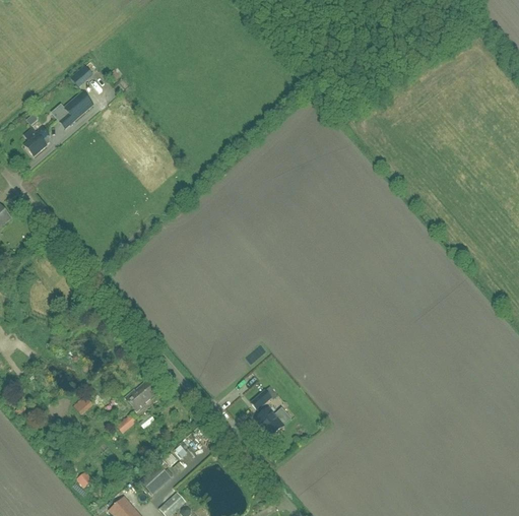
[(80,83),(95,72),(91,66),(76,77),(80,83)]
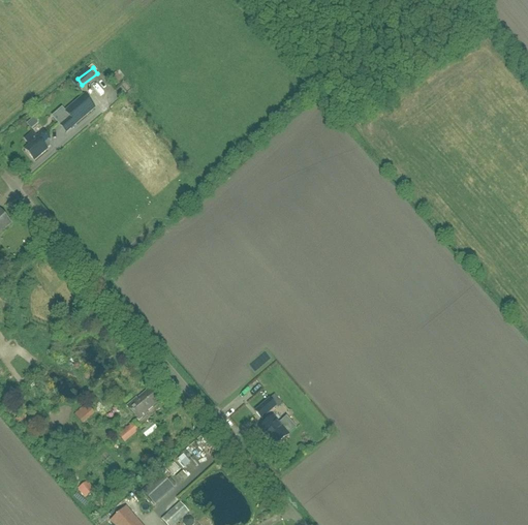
[(95,105),(85,93),(57,117),(67,129),(95,105)]
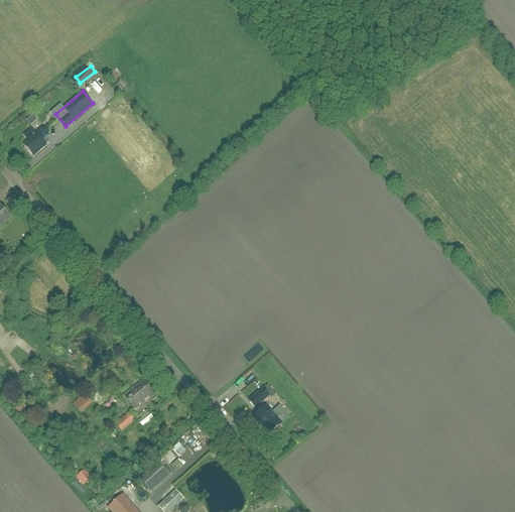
[(49,133),(43,126),(36,131),(32,127),(25,133),(30,139),(25,143),(34,154),(46,143),(49,140),(49,136),(48,134),(49,133)]
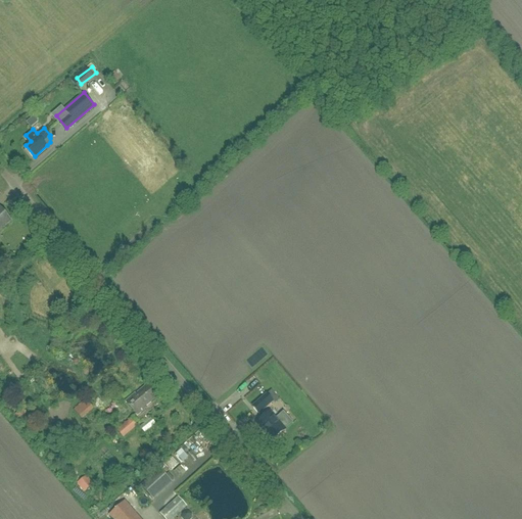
[(0,229),(11,219),(0,205),(0,229)]
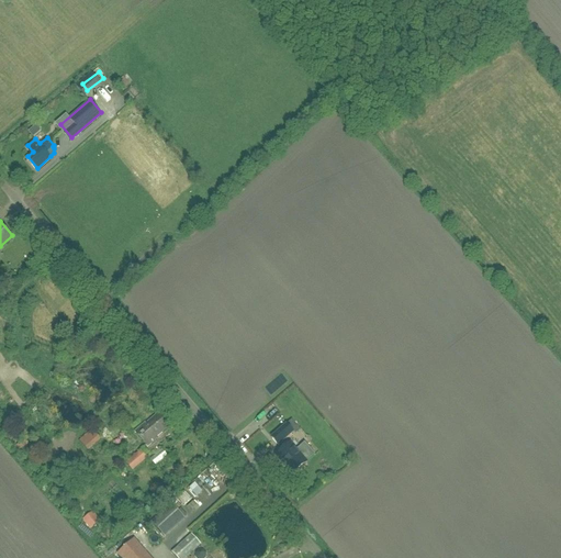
[(156,435),(170,423),(159,410),(145,422),(145,421),(135,428),(148,444),(157,436),(156,435)]
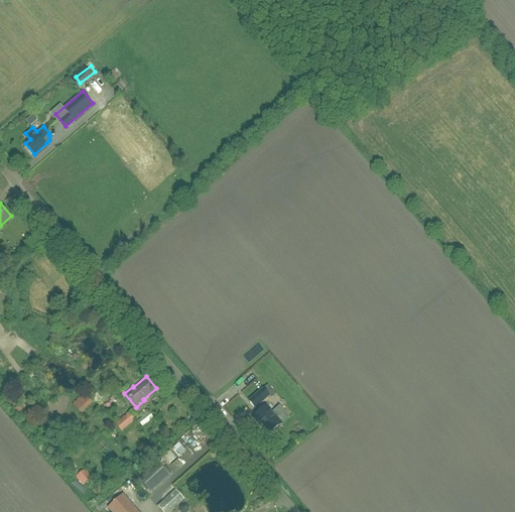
[(271,395),(276,391),(268,382),(263,386),(271,395)]
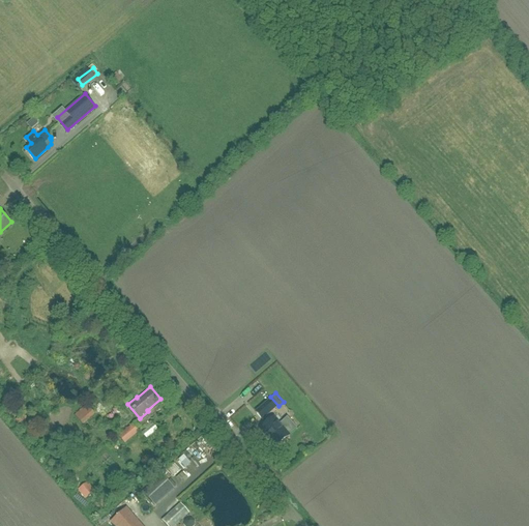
[(262,417),(276,405),(270,397),(256,409),(262,417)]
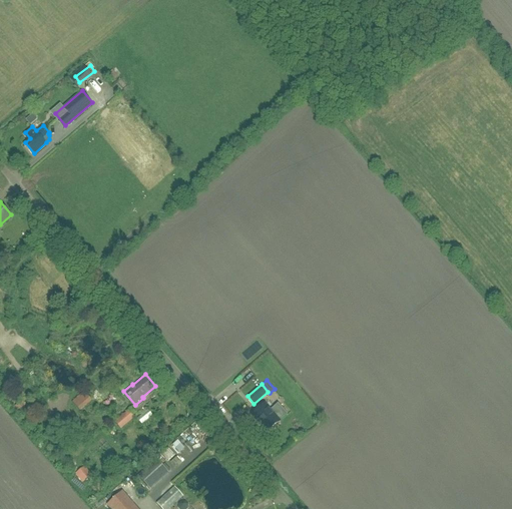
[(82,408),(92,399),(86,393),(75,402),(82,408)]
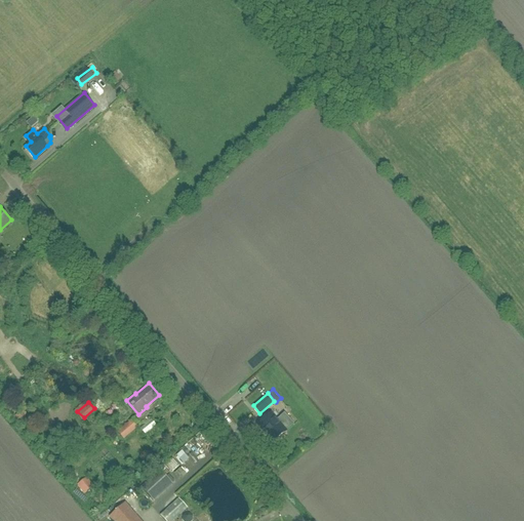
[(275,440),(287,429),(271,411),(258,423),(265,430),(266,429),(275,440)]
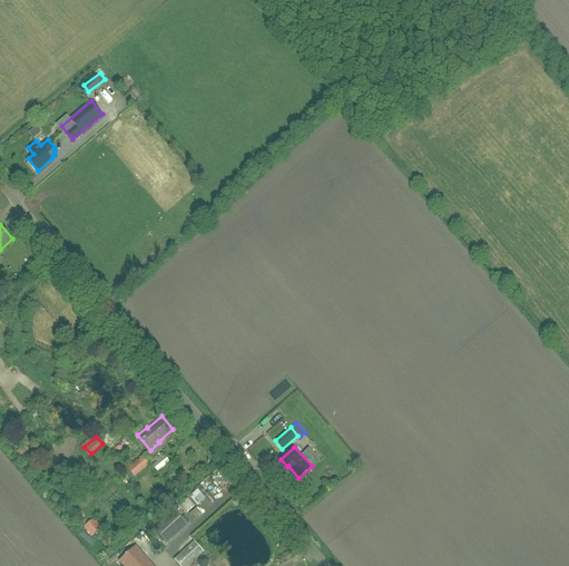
[(135,474),(151,459),(146,452),(129,467),(135,474)]
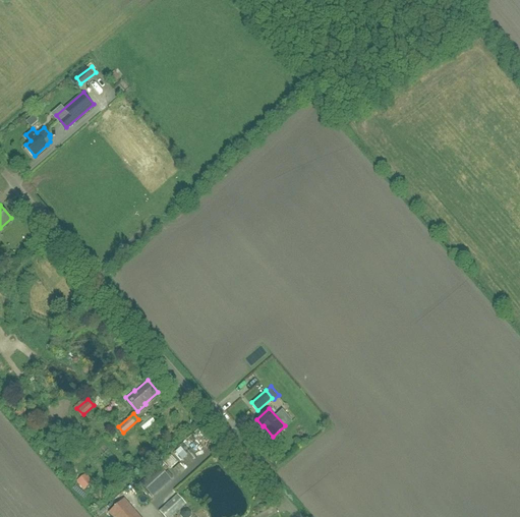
[(142,422),(146,427),(158,419),(155,414),(142,422)]
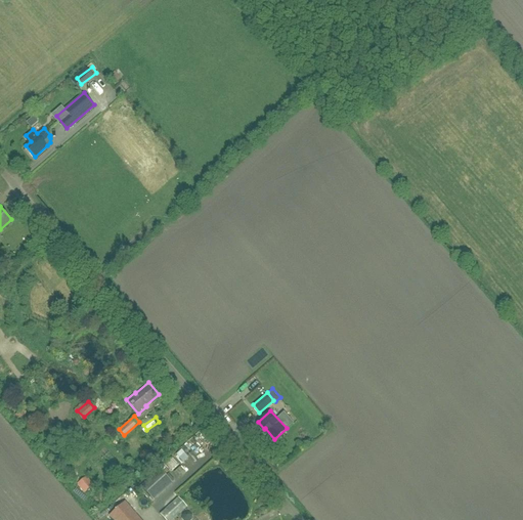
[(183,459),(190,455),(185,445),(178,449),(183,459)]
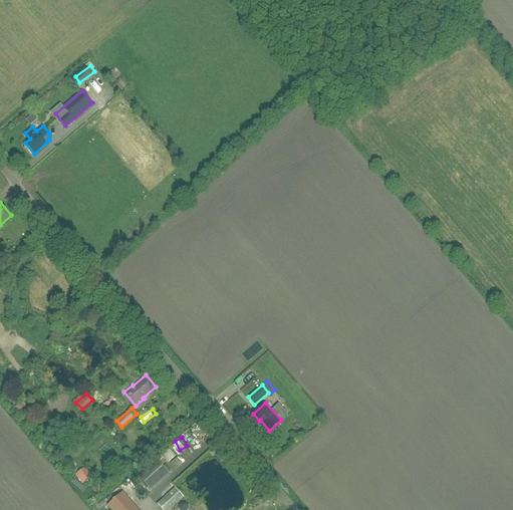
[(165,449),(170,459),(177,455),(172,445),(165,449)]
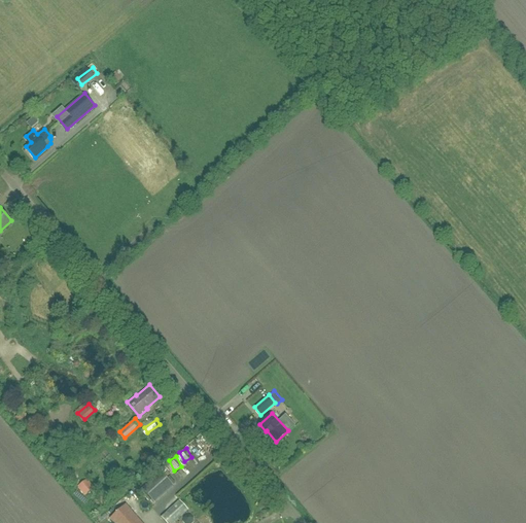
[(174,483),(161,469),(142,487),(154,500),(174,483)]
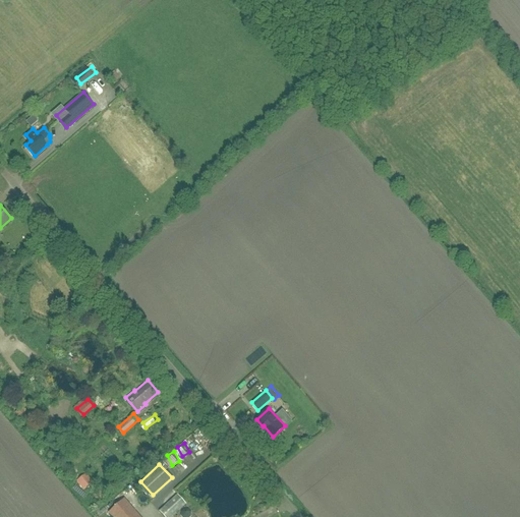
[(78,476),(87,486),(95,480),(87,470),(78,476)]
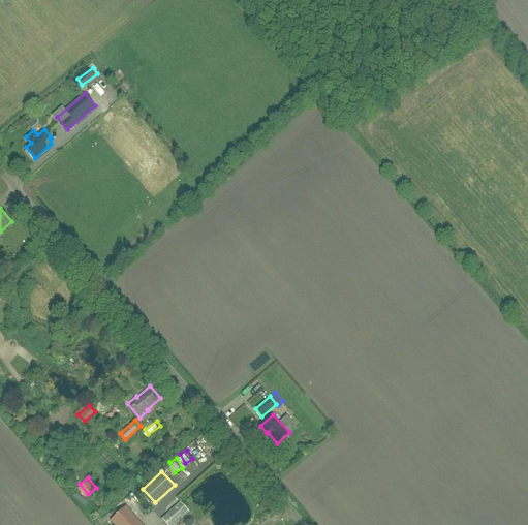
[(172,524),(189,510),(181,500),(162,517),(169,524),(172,524)]
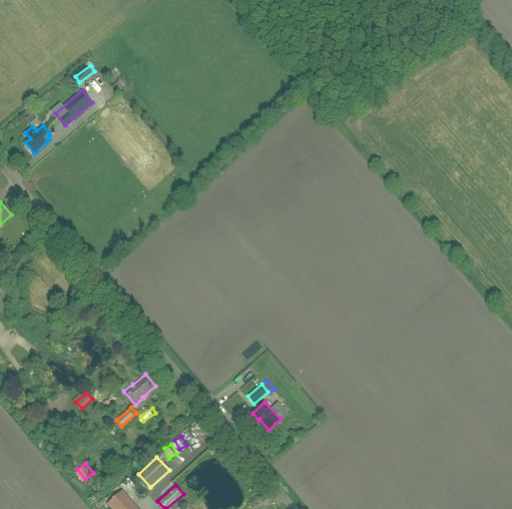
[(139,508),(123,489),(108,502),(113,508),(139,508)]
